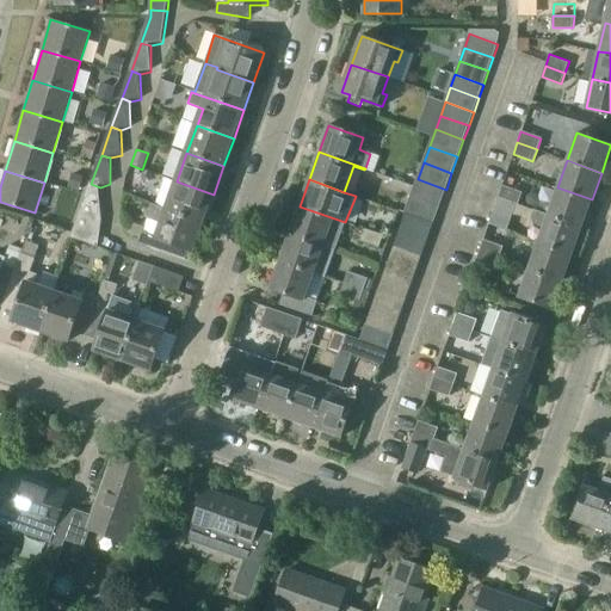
[(446,190),(418,179),(412,196),(440,207),(446,190)]
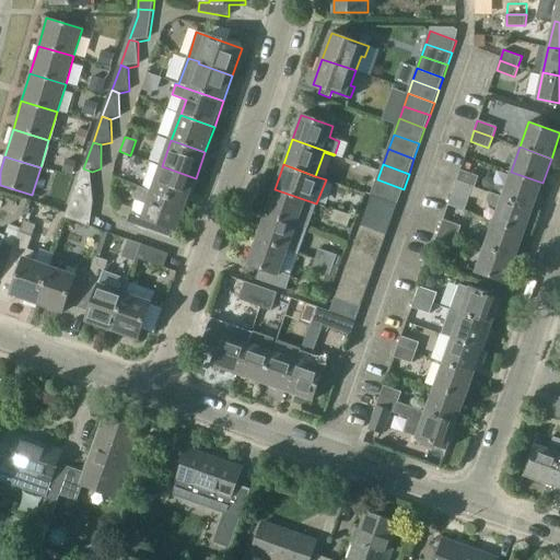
[(196,178),(162,166),(152,193),(186,205),(196,178)]
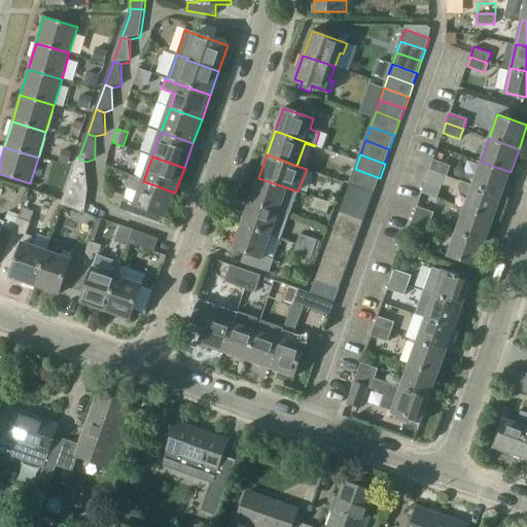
[(86,162),(78,159),(61,206),(84,214),(89,196),(85,162),(86,162)]
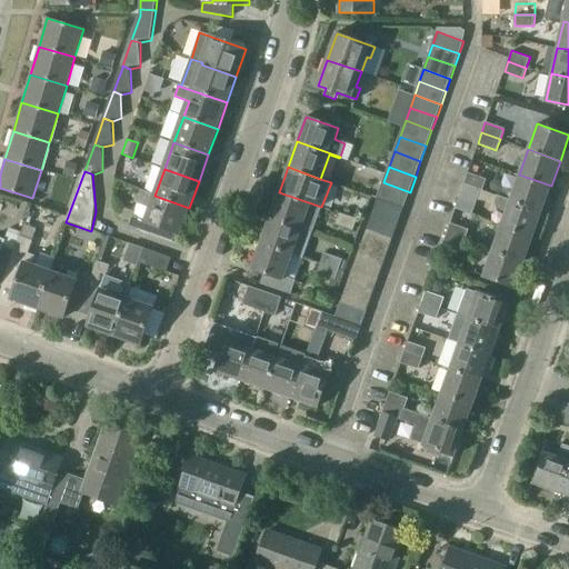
[(468,173),(463,185),(480,190),(481,191),(486,180),(468,173)]
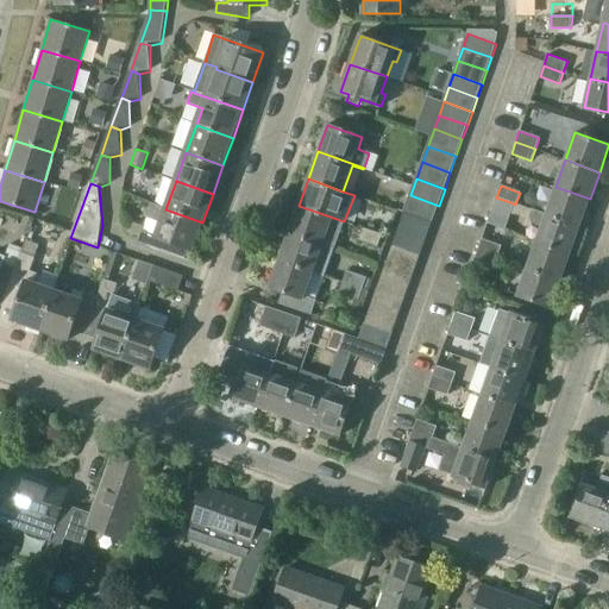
[(546,213),(581,226),(590,199),(556,187),(546,213)]
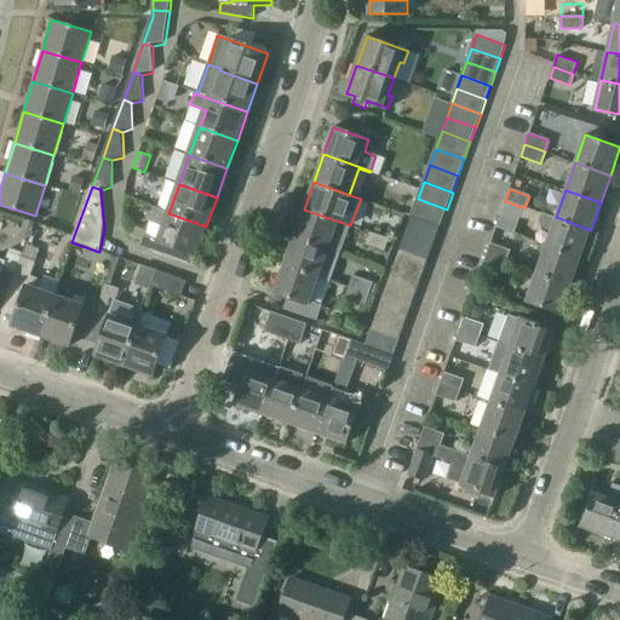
[(412,216),(413,216),(441,227),(447,210),(418,199),(412,216)]
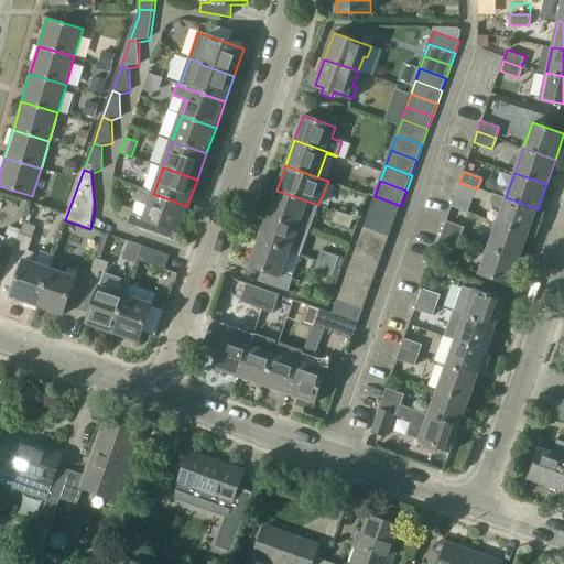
[(451,207),(468,213),(476,188),(459,183),(451,207)]
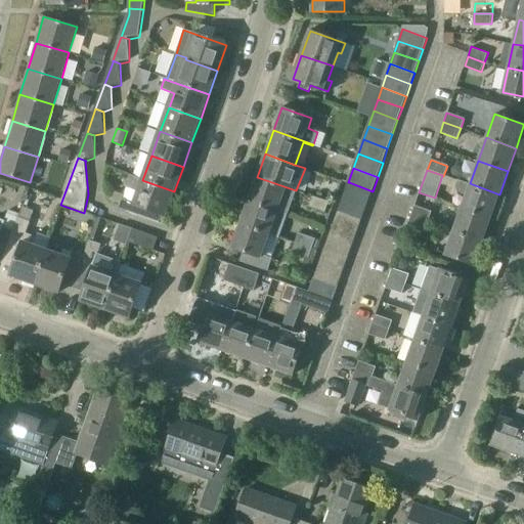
[(174,191),(142,180),(131,176),(127,186),(139,190),(131,214),(161,224),(164,216),(165,217),(174,191)]
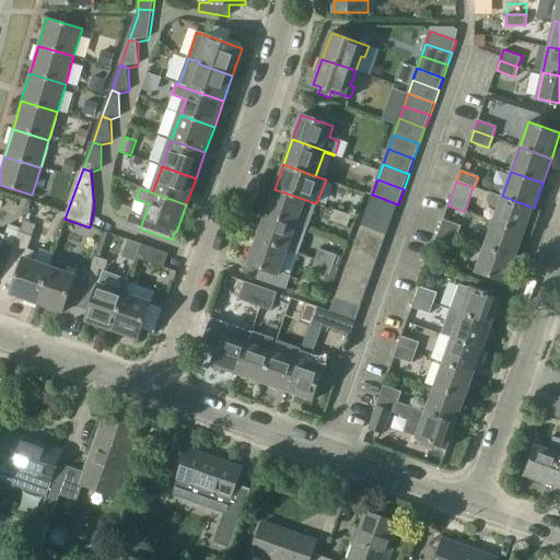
[(316,203),(275,189),(265,213),(307,229),(316,203)]
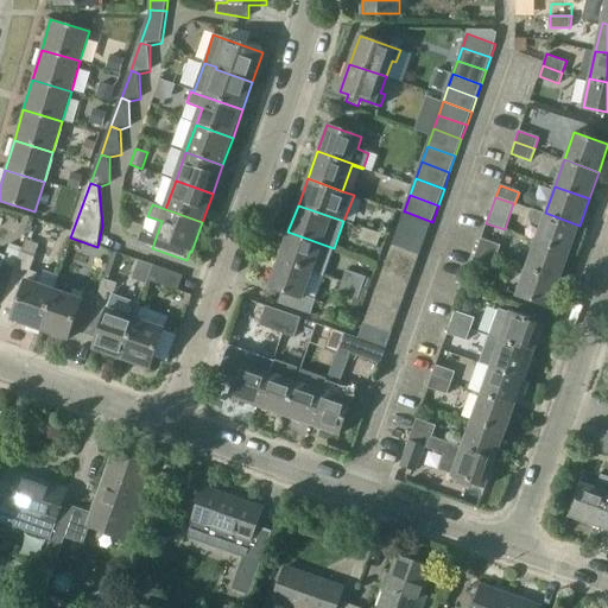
[(531,223),(540,226),(536,240),(570,252),(580,226),(545,213),(545,214),(531,209),(529,217),(531,223)]
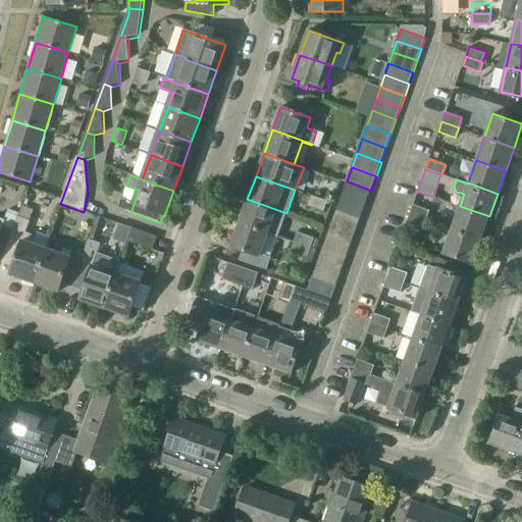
[(371,191),(348,181),(343,196),(366,204),(371,191)]
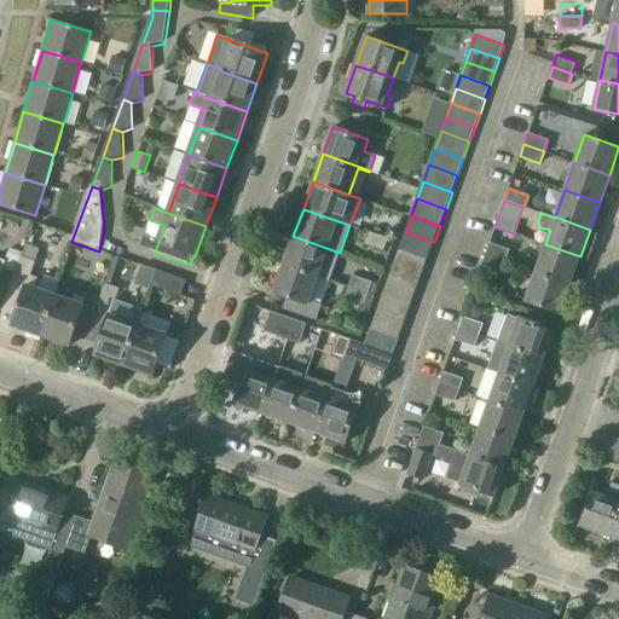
[(388,238),(368,231),(363,243),(385,250),(388,238)]
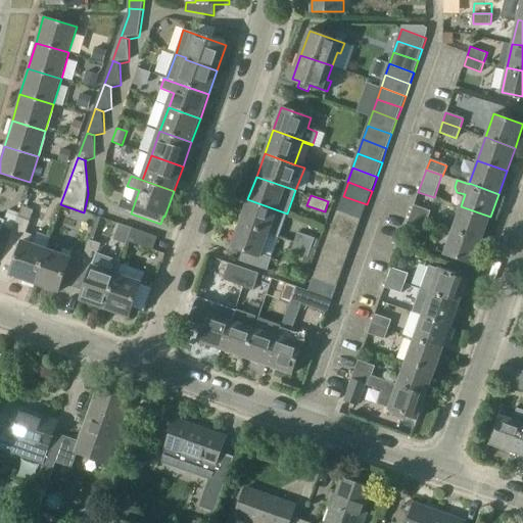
[(343,196),(340,206),(338,209),(362,218),(367,204),(343,196)]
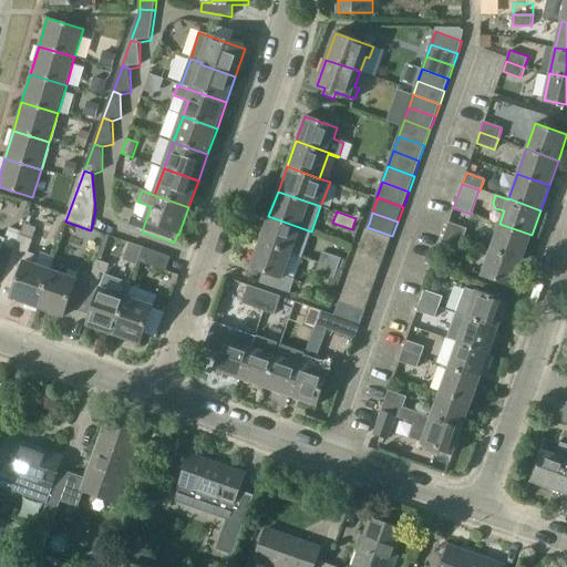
[(311,232),(268,216),(259,241),(302,256),(310,233),(311,234),(311,232)]
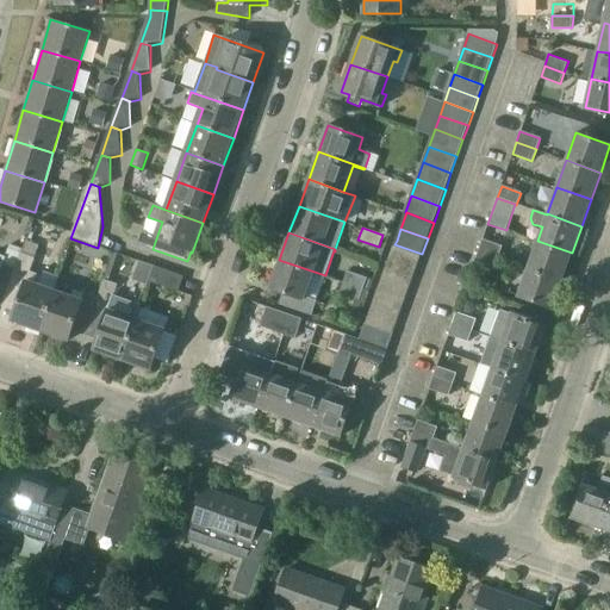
[(478,250),(498,257),(502,247),(481,240),(478,250)]
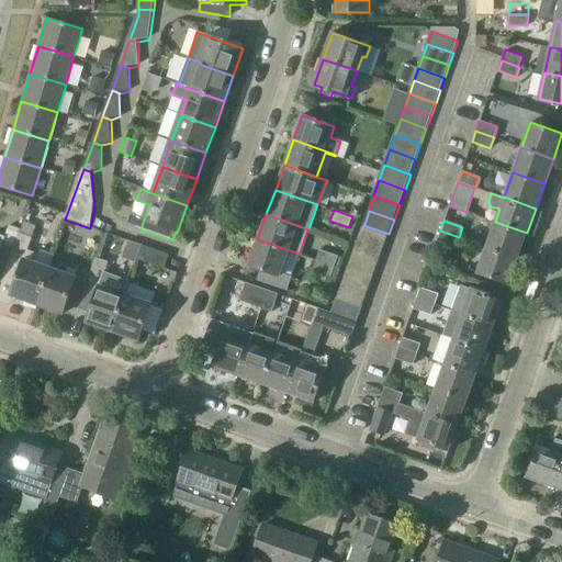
[(3,279),(15,283),(11,296),(36,305),(51,268),(35,262),(38,255),(29,250),(33,238),(32,238),(36,226),(24,222),(20,234),(14,248),(3,279)]
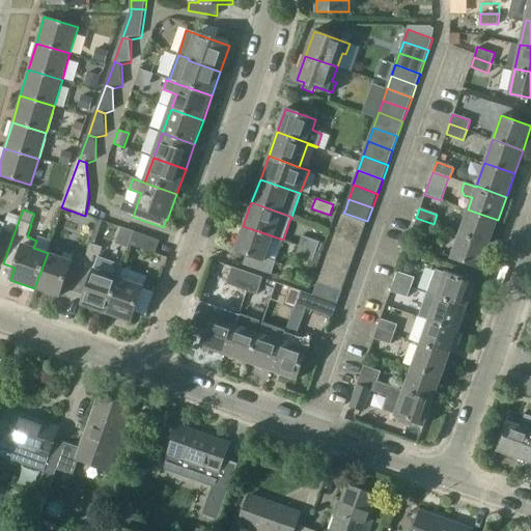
[(498,220),(468,210),(459,233),(490,244),(498,220)]
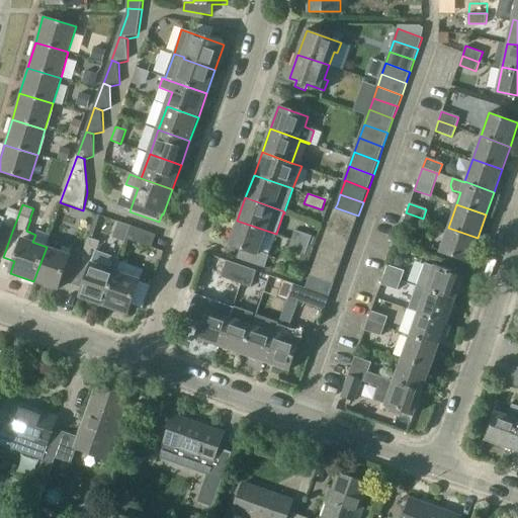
[(335,207),(331,222),(353,230),(358,216),(335,207)]
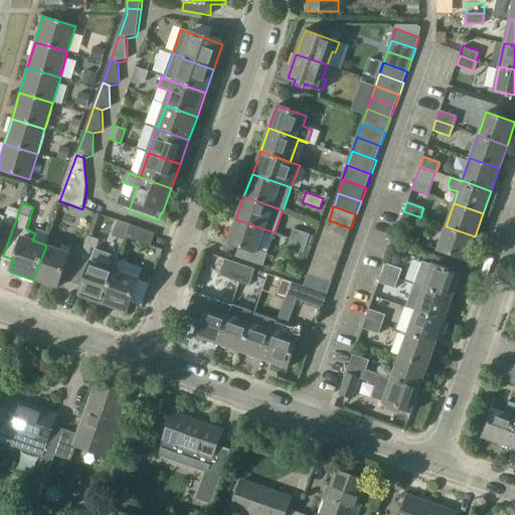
[(400,221),(416,227),(420,217),(403,211),(400,221)]
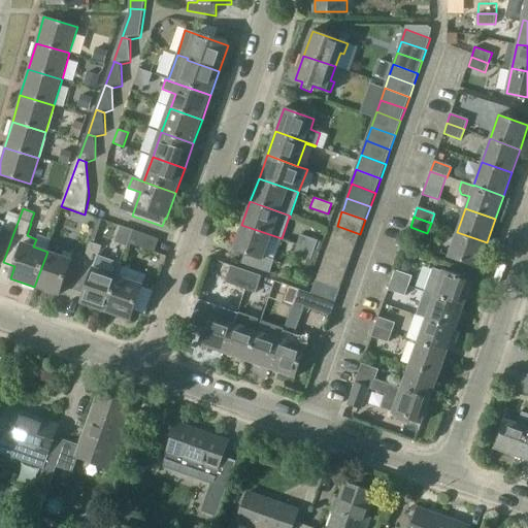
[(0,261),(3,262),(13,233),(2,229),(5,223),(0,221),(0,261)]
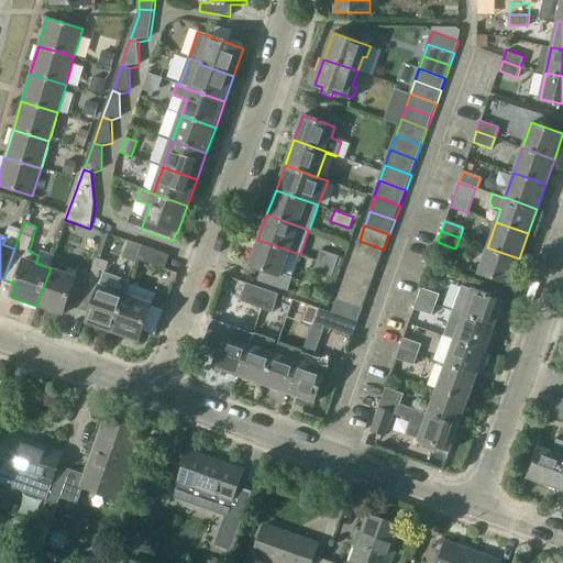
[(249,266),(262,271),(257,282),(287,291),(293,278),(283,275),(290,252),(299,255),(300,254),(257,240),(249,266)]
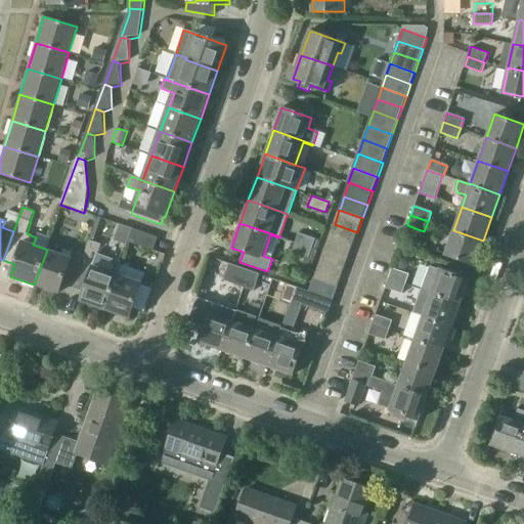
[(352,246),(357,232),(335,224),(330,237),(352,246)]
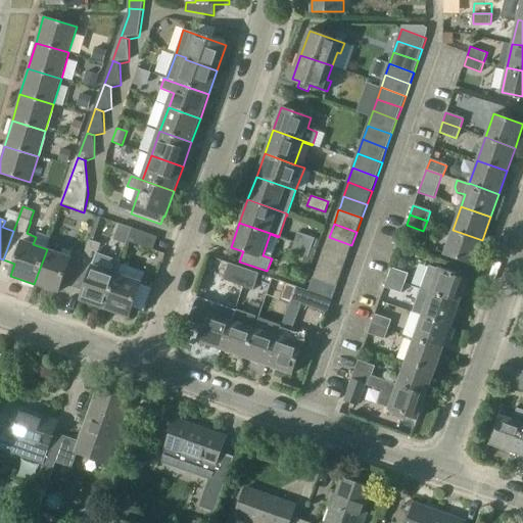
[(133,230),(129,242),(153,251),(157,239),(133,230)]
